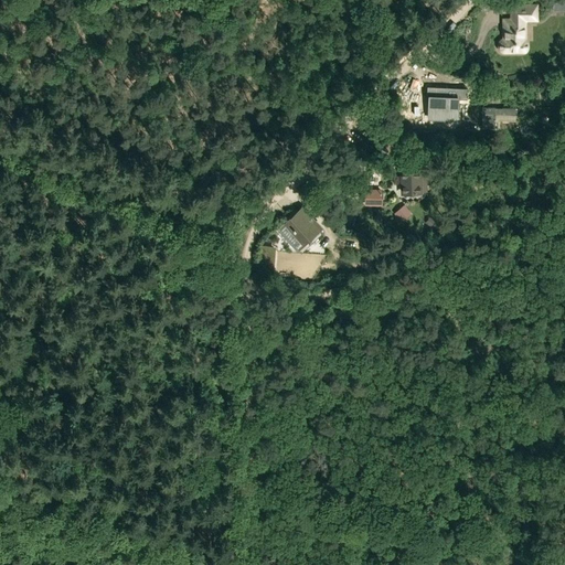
[(504,54),(525,53),(526,52),(528,51),(529,49),(529,45),(529,42),(528,41),(525,39),(526,21),(539,21),(539,3),(509,3),(510,17),(502,18),(502,38),(500,39),(499,40),(498,41),(497,43),(497,45),(497,48),(498,51),(500,52),(501,53),(504,54)]
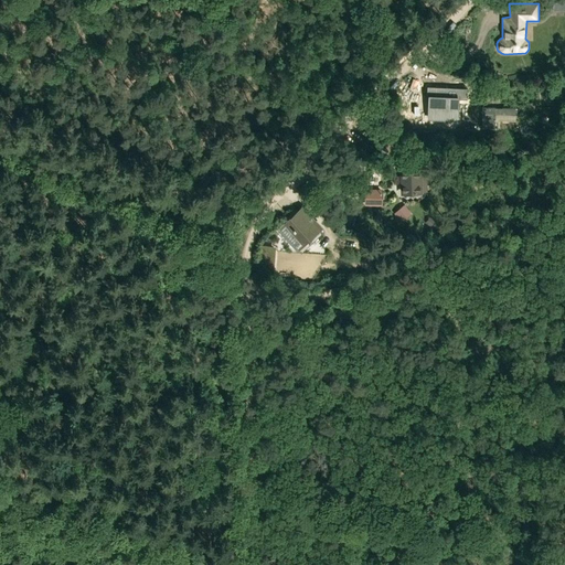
[(427,97),(430,97),(429,117),(454,118),(454,97),(467,97),(467,88),(427,87),(427,97)]
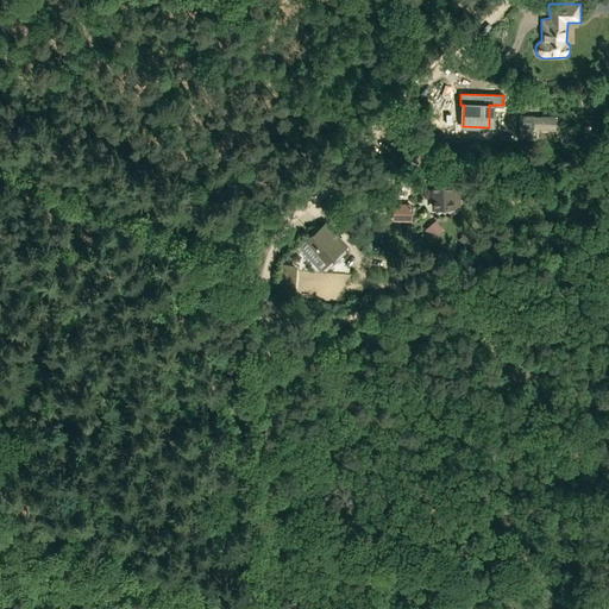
[(460,206),(459,182),(451,182),(434,183),(435,208),(460,206)]
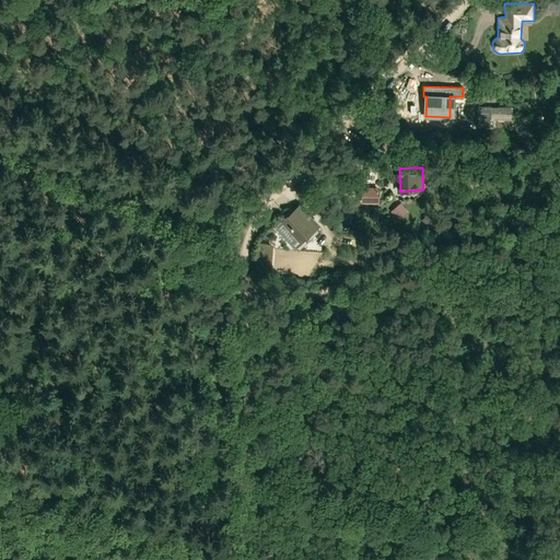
[(381,200),(383,191),(377,190),(377,189),(362,189),(362,201),(376,201),(376,199),(381,200)]
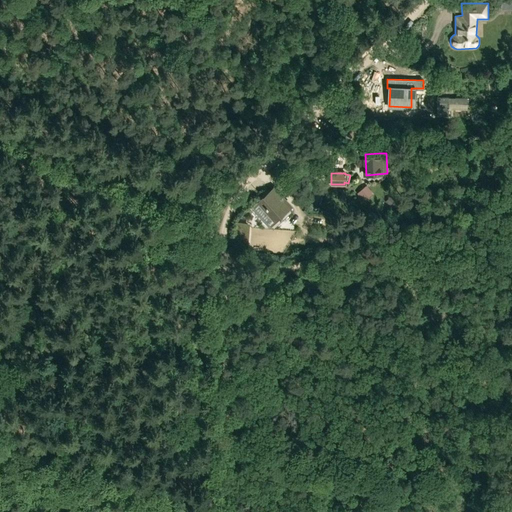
[(364,201),(373,194),(365,186),(357,193),(364,201)]
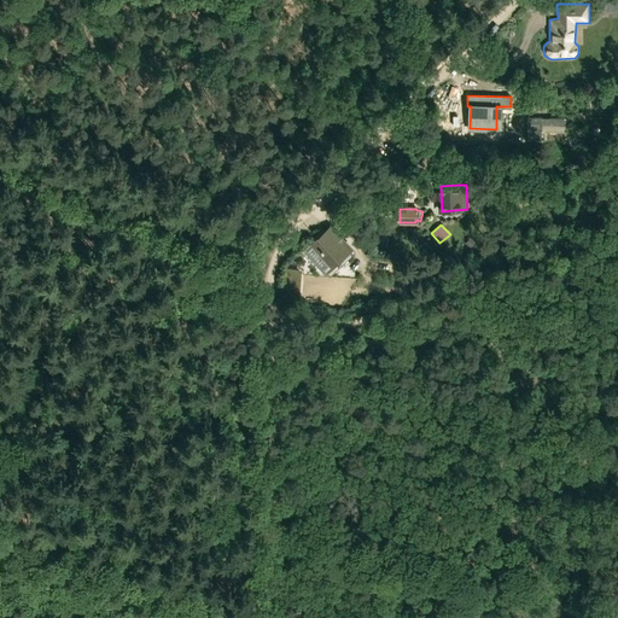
[(348,251),(351,249),(331,227),(314,242),(314,243),(327,256),(325,258),(332,267),(348,251)]
